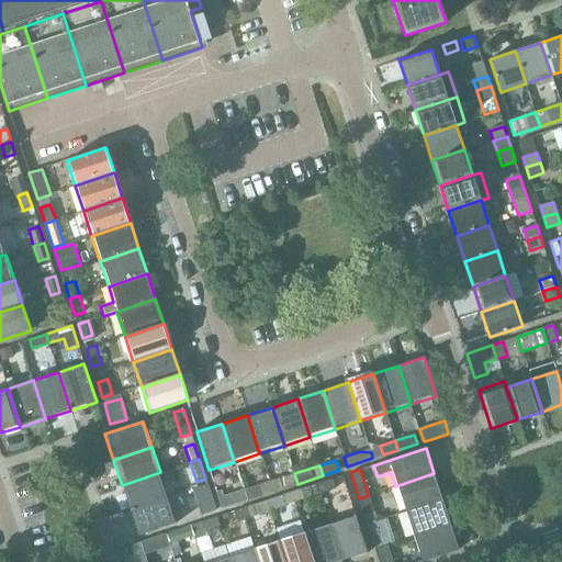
[(122,485),(130,510),(168,497),(160,472),(122,485)]
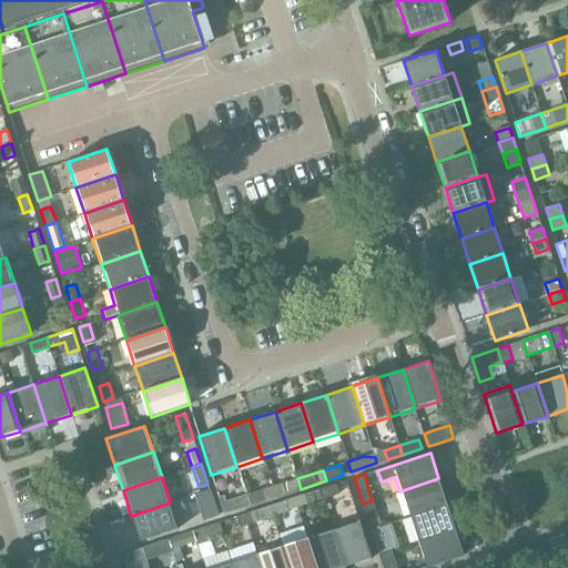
[(297,478),(272,487),(275,497),(301,489),(297,478)]
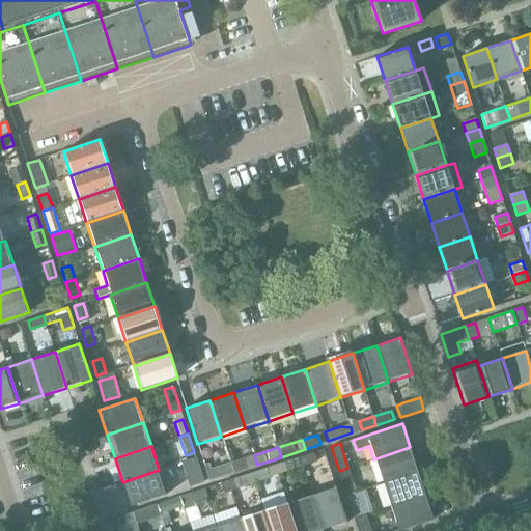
[(373,459),(382,483),(418,471),(410,447),(373,459)]
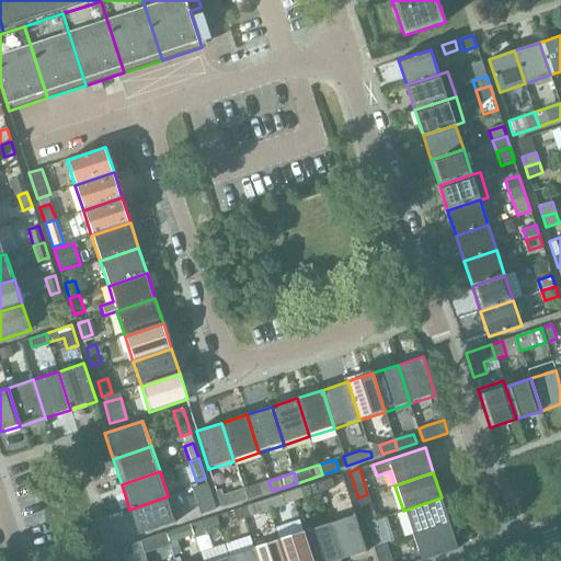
[(332,478),(317,483),(320,493),(335,488),(332,478)]
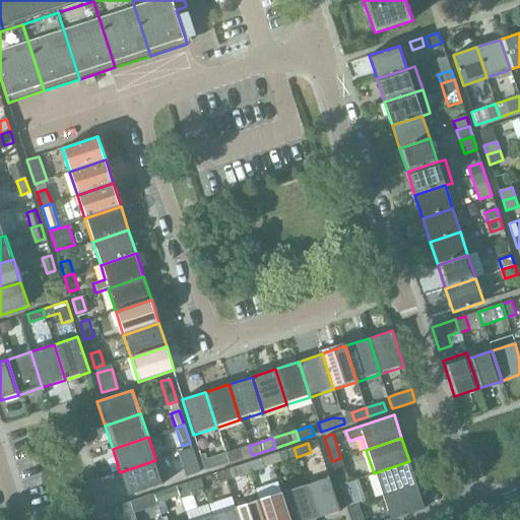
[(249,446),(225,453),(229,463),(252,455),(249,446)]
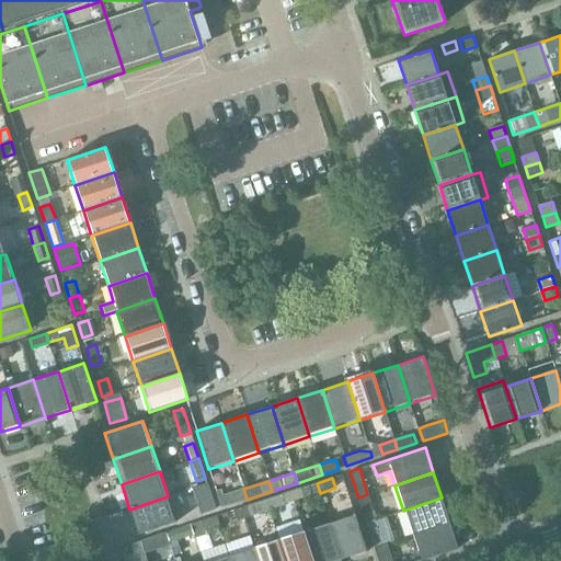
[(198,487),(203,501),(212,497),(207,483),(198,487)]
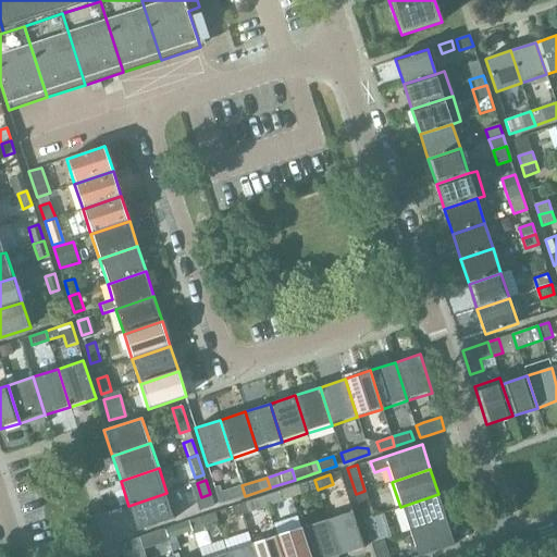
[(314,480),(289,489),(293,497),(318,490),(314,480)]
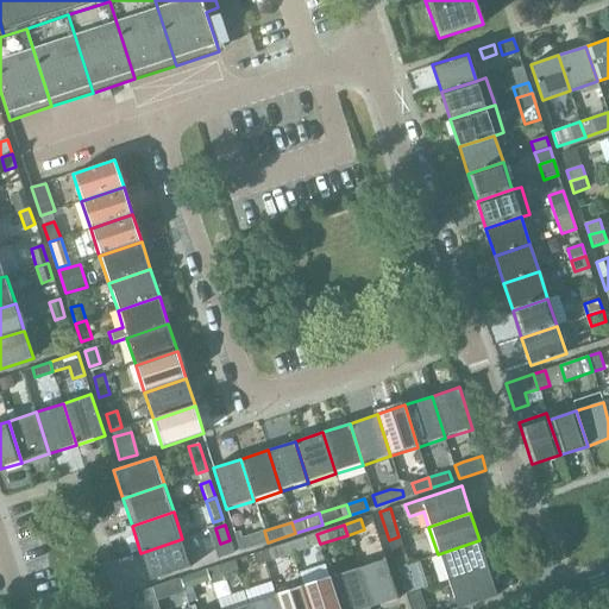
[(268,542),(264,531),(242,538),(240,532),(234,533),(240,551),(268,542)]
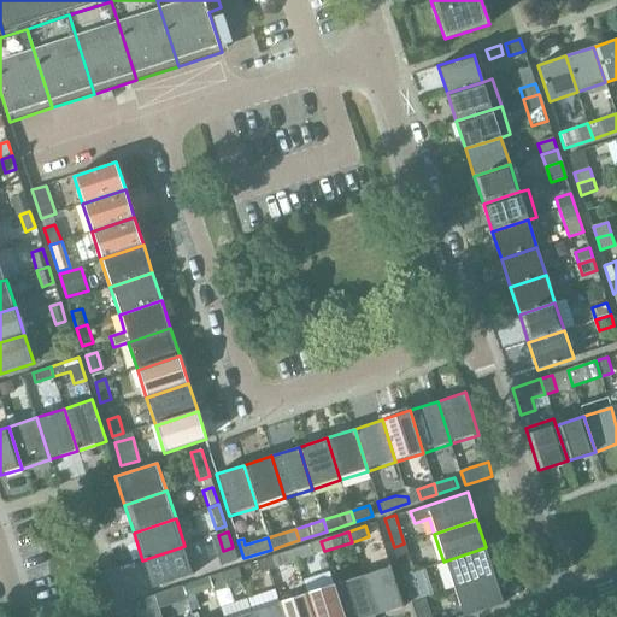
[(324,551),(321,541),(293,550),(297,560),(324,551)]
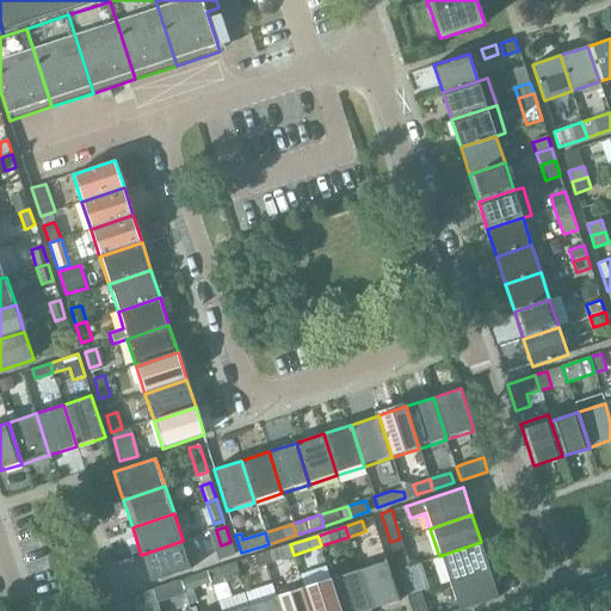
[(390,542),(399,569),(409,566),(400,538),(390,542)]
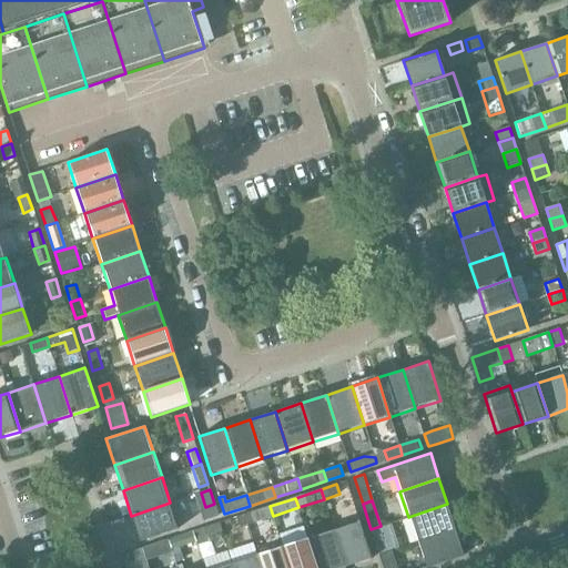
[(170,503),(131,516),(140,541),(179,528),(170,503)]
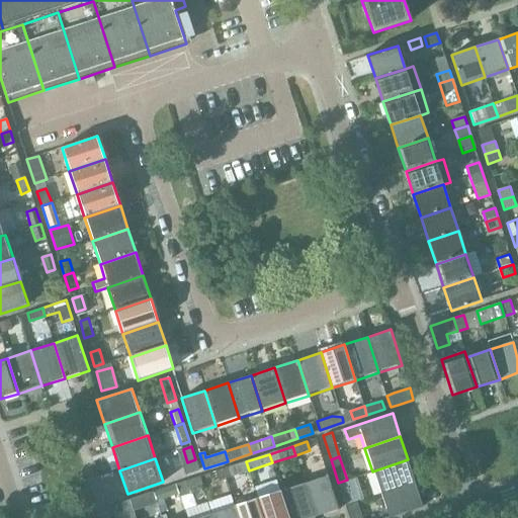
[(372,471),(379,495),(416,484),(408,459),(372,471)]
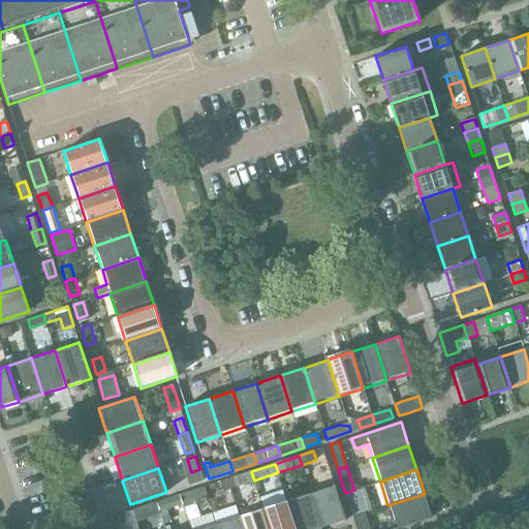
[(235,477),(227,479),(230,489),(237,486),(235,477)]
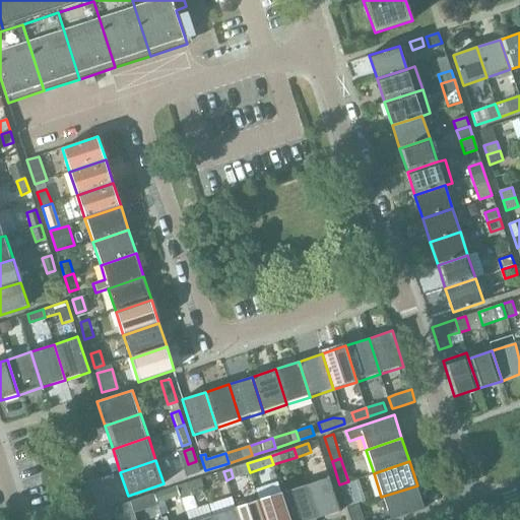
[(226,480),(223,471),(217,473),(219,482),(226,480)]
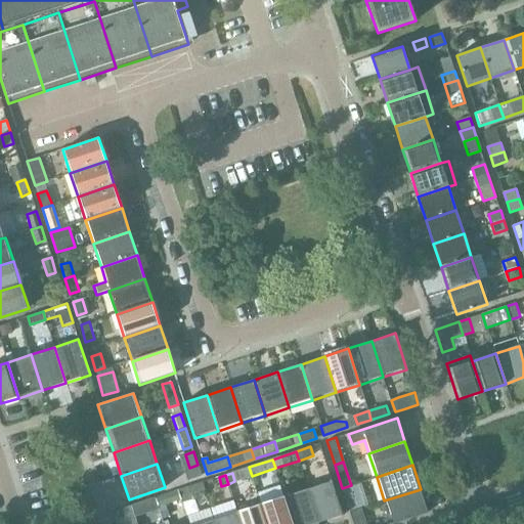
[(331,480),(307,487),(319,523),(343,516),(331,480)]
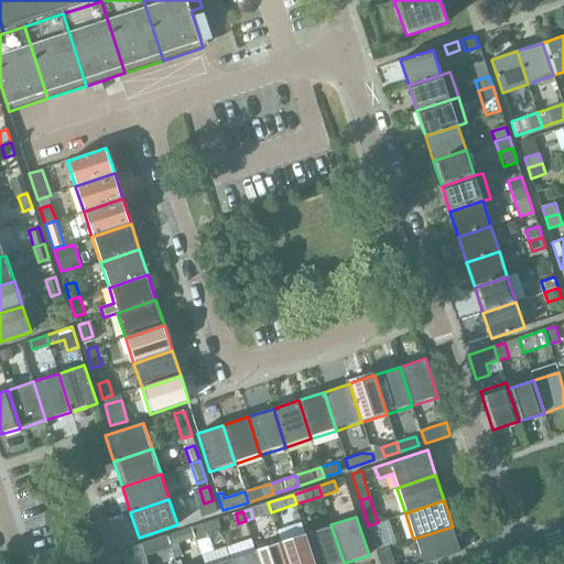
[(203,523),(206,533),(220,529),(218,519),(203,523)]
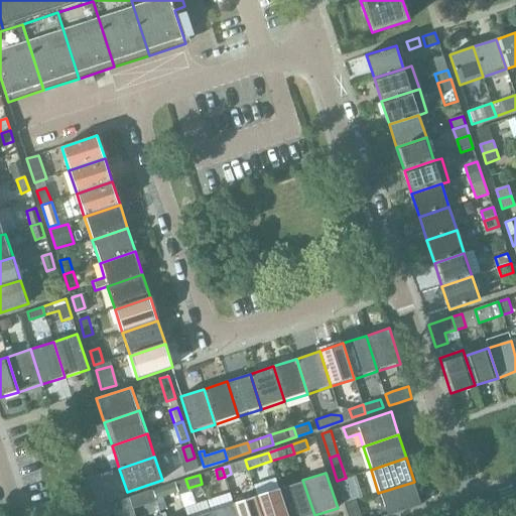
[(260,493),(281,485),(277,476),(257,484),(260,493)]
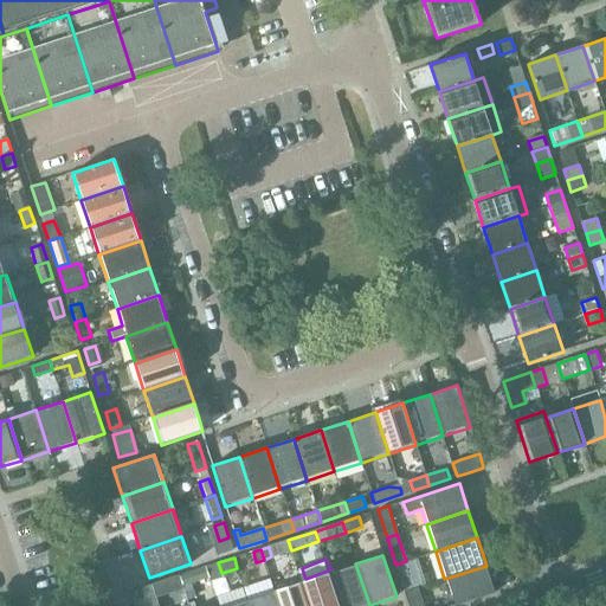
[(395,565),(404,592),(418,588),(414,577),(411,578),(406,561),(395,565)]
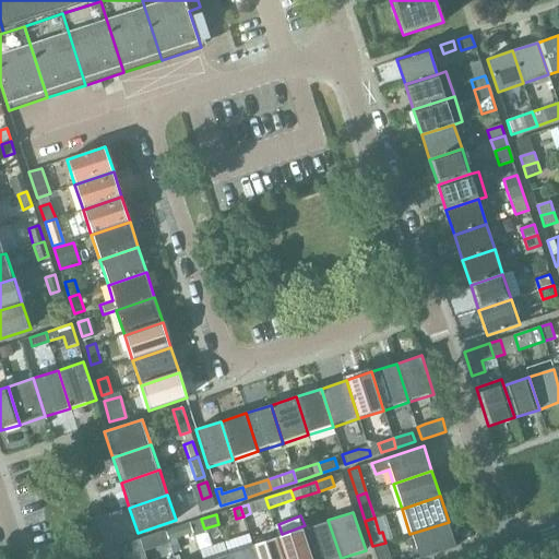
[(328,520),(302,528),(312,558),(337,558),(341,558),(328,520)]
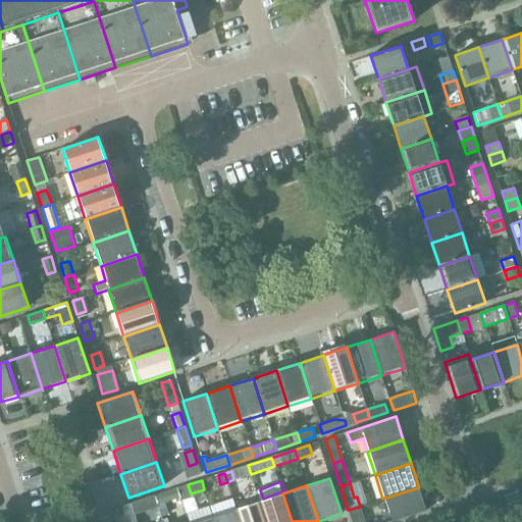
[(419,487),(382,499),(389,521),(390,521),(426,510),(419,487)]
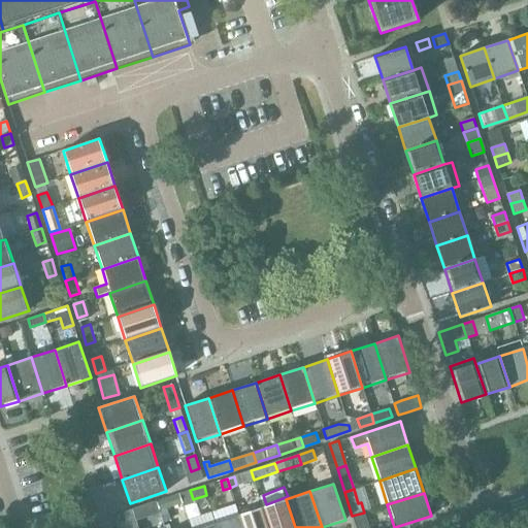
[(295,527),(286,499),(262,506),(269,527),(295,527)]
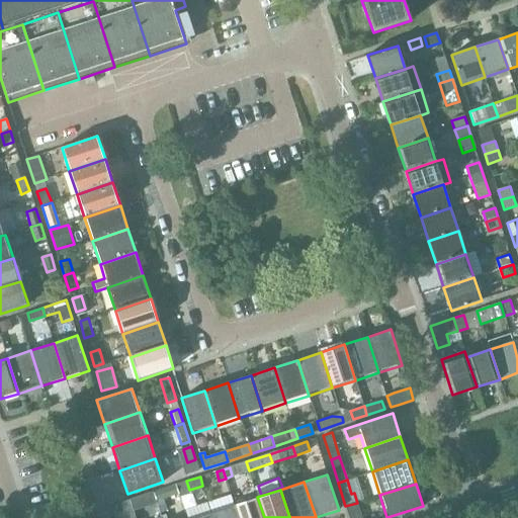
[(130,500),(133,509),(152,502),(149,494),(130,500)]
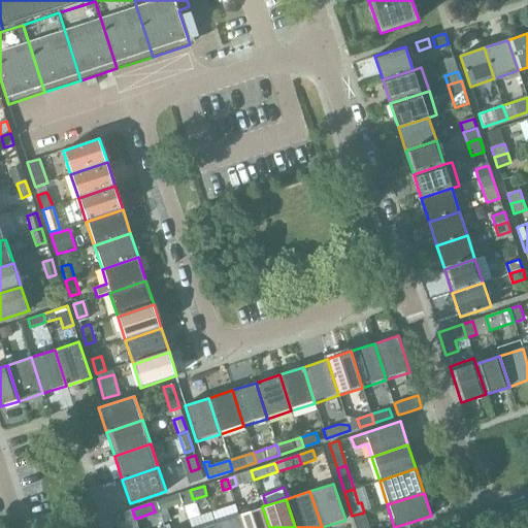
[(269,527),(262,506),(238,515),(242,527),(269,527)]
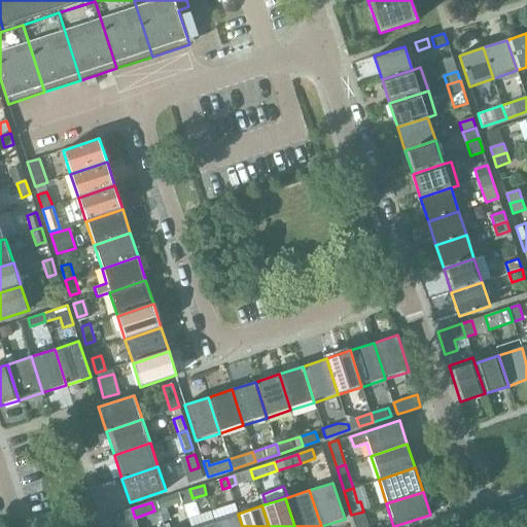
[(367,526),(363,512),(351,515),(355,526),(367,526)]
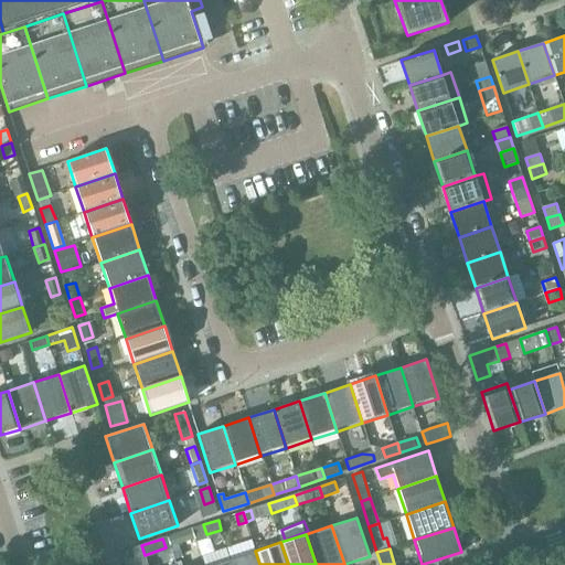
[(259,564),(255,551),(230,558),(232,564),(259,564)]
